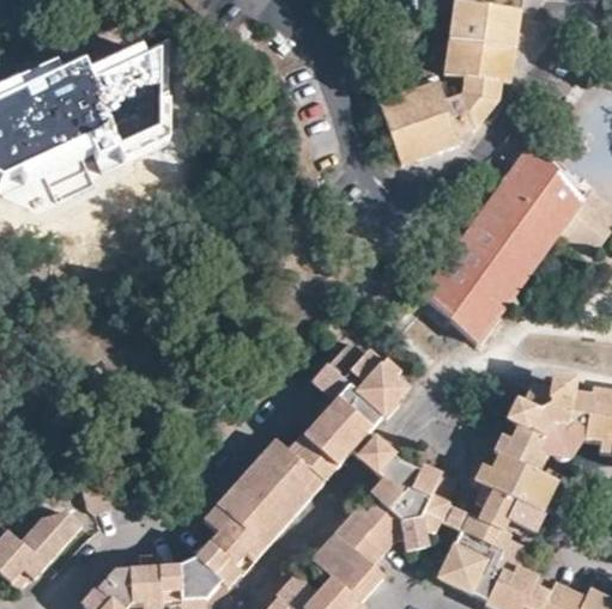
[(473,0),(473,1),(456,0),(446,72),(465,74),(462,92),(446,98),(438,79),(380,99),(404,163),(432,152),(461,142),(459,134),(467,131),(476,127),(486,114),(500,98),(502,79),(509,80),(511,64),(521,0),(473,0)]
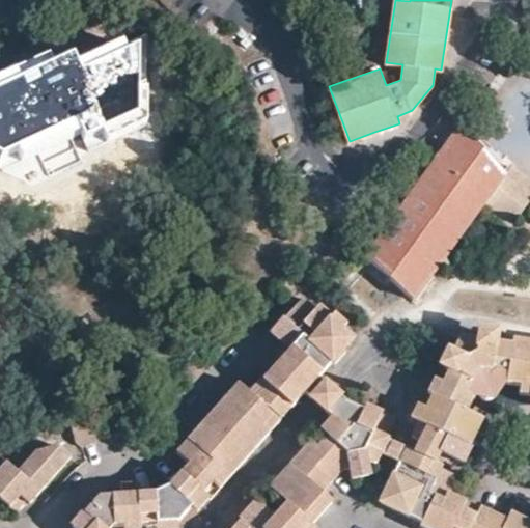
[(143,118),(141,46),(84,72),(74,53),(0,88),(0,157),(1,158),(76,121),(88,149),(143,118)]
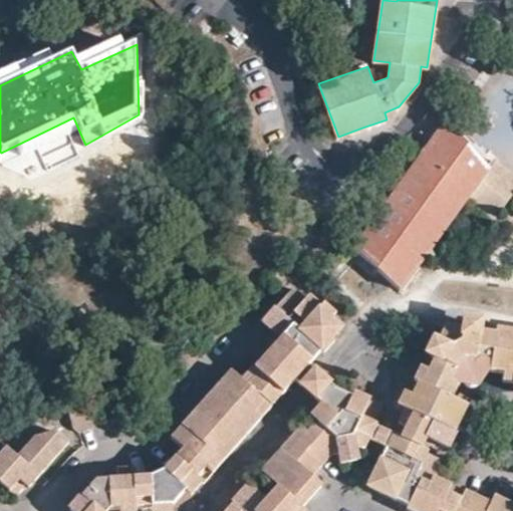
[(512,171),(489,153),(485,159),(445,128),(354,243),(400,278),(467,193),(490,212),(503,195),(512,183),(512,171)]
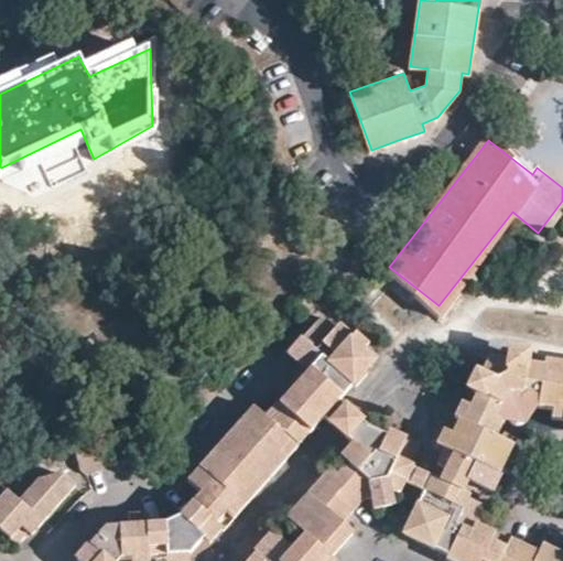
[(309,366),(278,400),(310,429),(323,413),(338,397),(374,357),(349,336),(353,332),(338,320),(335,324),(322,312),(289,348),(299,357),(309,366)]
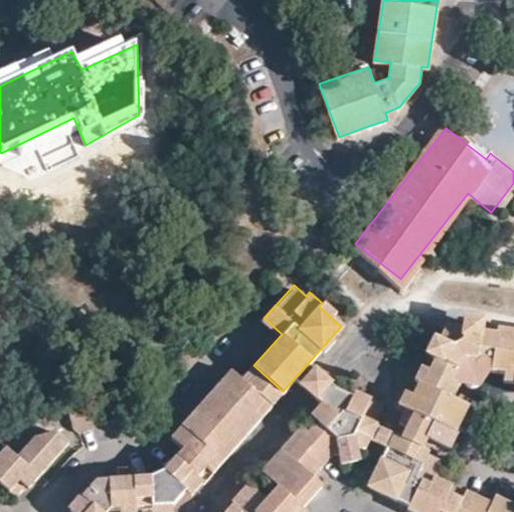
[(513,332),(481,327),(463,324),(446,322),(431,353),(435,355),(429,367),(421,381),(418,379),(398,419),(406,423),(427,434),(448,444),(452,436),(456,429),(448,424),(460,399),(452,395),(457,386),(463,373),(465,373),(465,375),(465,378),(466,379),(467,381),(468,382),(469,383),(472,383),(474,384),(476,383),(478,382),(479,381),(481,380),(481,378),(482,376),(482,375),(482,373),(481,372),(480,370),(480,369),(479,369),(478,368),(476,367),(477,365),(513,371),(513,332)]
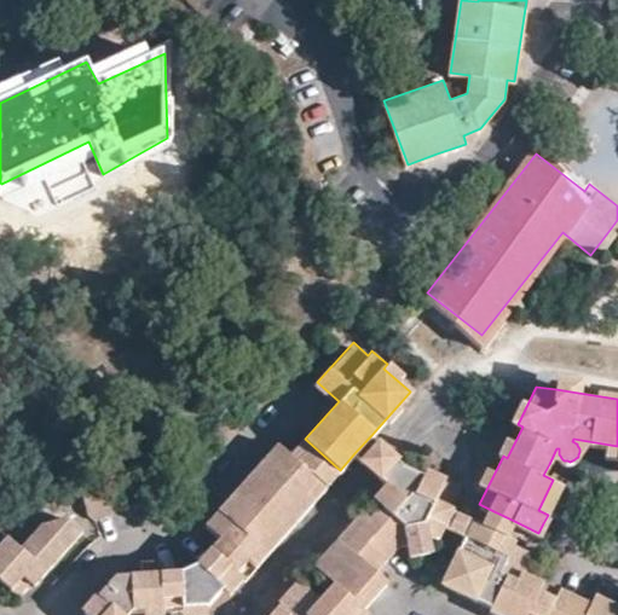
[(376,440),(371,435),(354,453),(361,458),(376,440)]
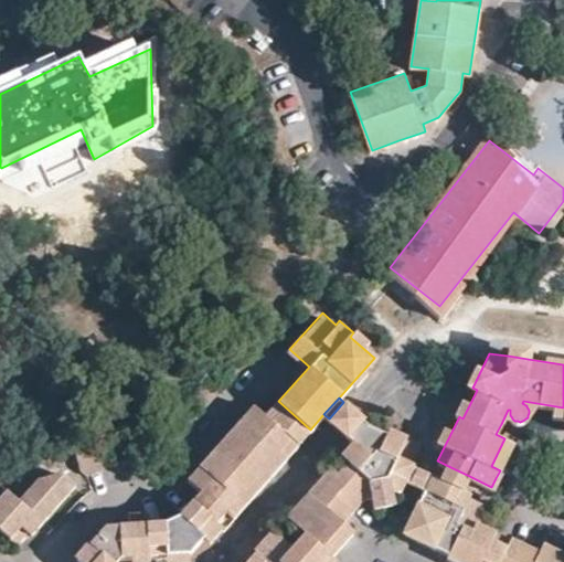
[(463,419),(470,403),(461,399),(455,414),(459,416),(463,419)]
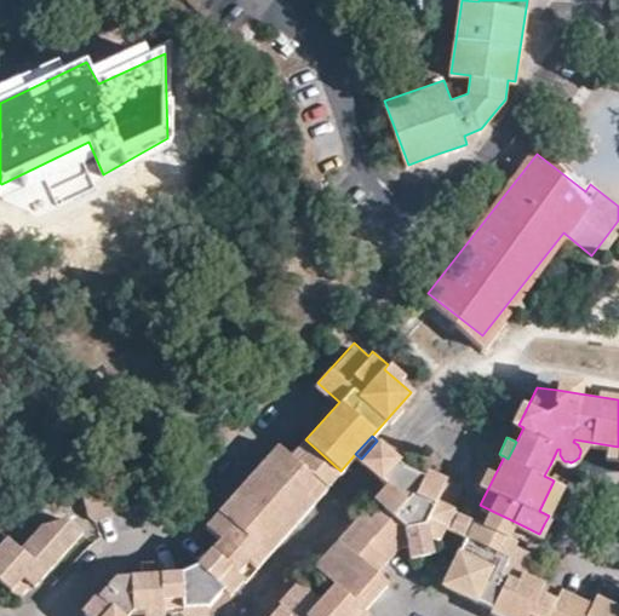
[(340,471),(305,439),(299,447),(292,454),(327,485),(333,478),(340,471)]
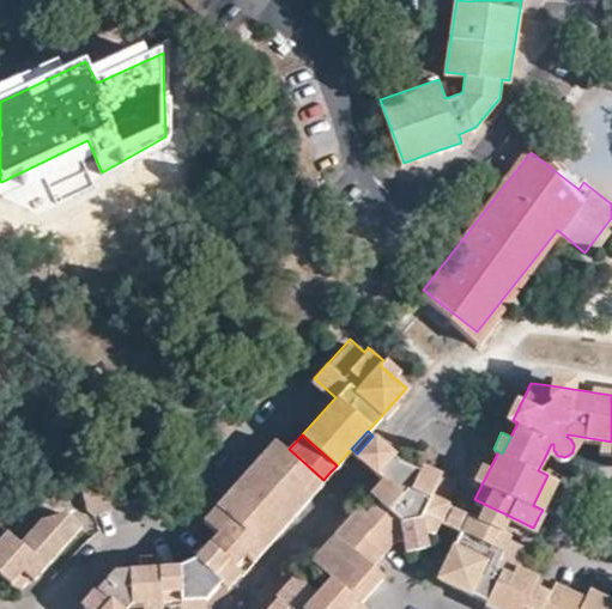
[(385,446),(373,436),(357,454),(369,464),(382,476),(399,458),(385,446)]
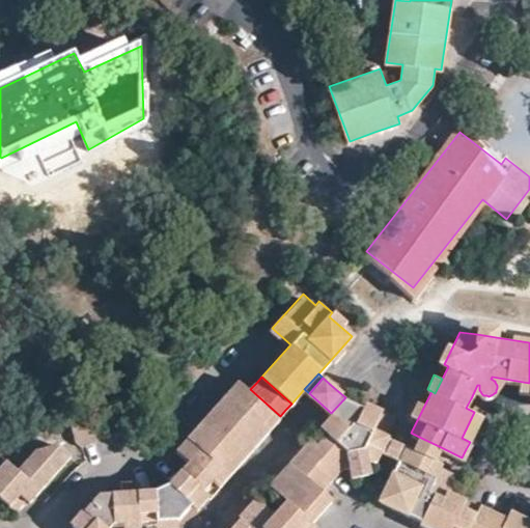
[(280,416),(250,389),(238,379),(176,448),(189,460),(173,476),(167,482),(156,489),(151,489),(138,490),(120,491),(99,492),(78,516),(73,522),(79,527),(107,527),(112,522),(156,520),(177,518),(191,503),(202,490),(208,495),(210,495),(219,484),(280,416)]
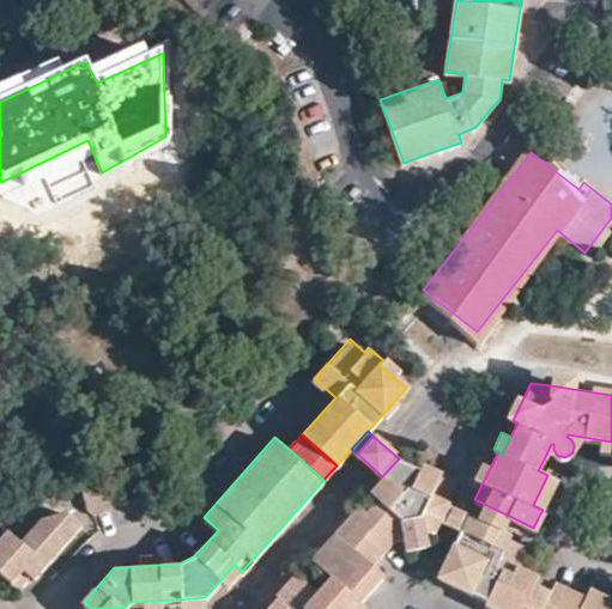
[(438,477),(419,468),(399,458),(382,476),(369,492),(376,498),(365,510),(358,504),(310,558),(331,574),(315,592),(295,574),(264,608),(346,608),(357,598),(359,601),(383,574),(371,564),(395,536),(404,535),(406,548),(425,543),(423,531),(435,529),(448,503),(449,500),(431,492),(438,477)]
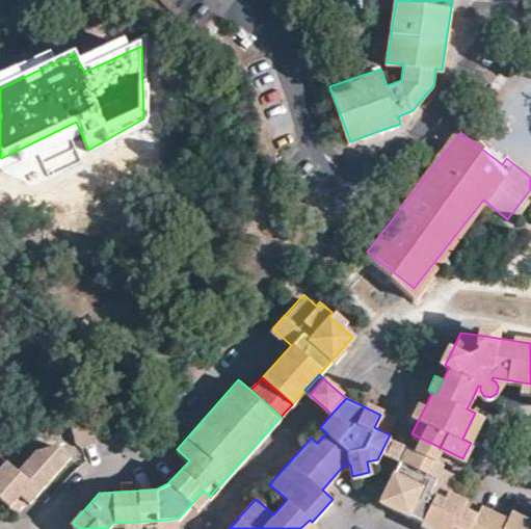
[(95,440),(87,412),(67,418),(73,440),(78,444),(95,440)]
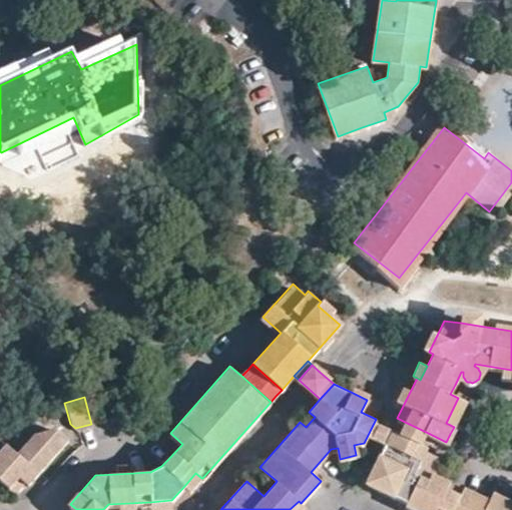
[(377,440),(371,437),(379,423),(375,421),(364,443),(362,447),(371,451),(380,455),(385,444),(377,440)]
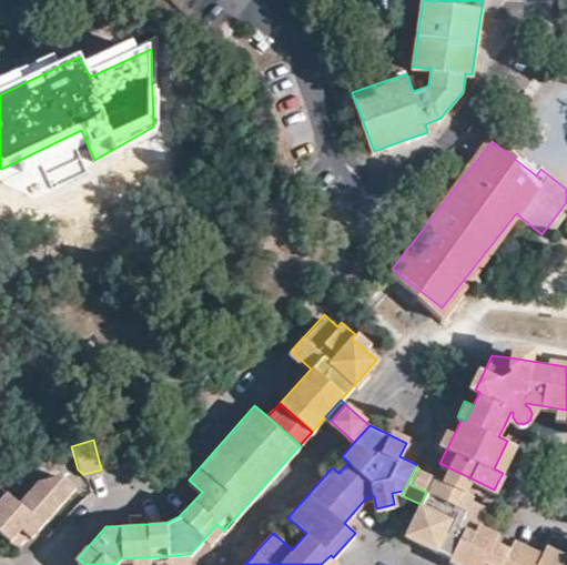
[(472,478),(448,467),(443,480),(466,491),(472,478)]
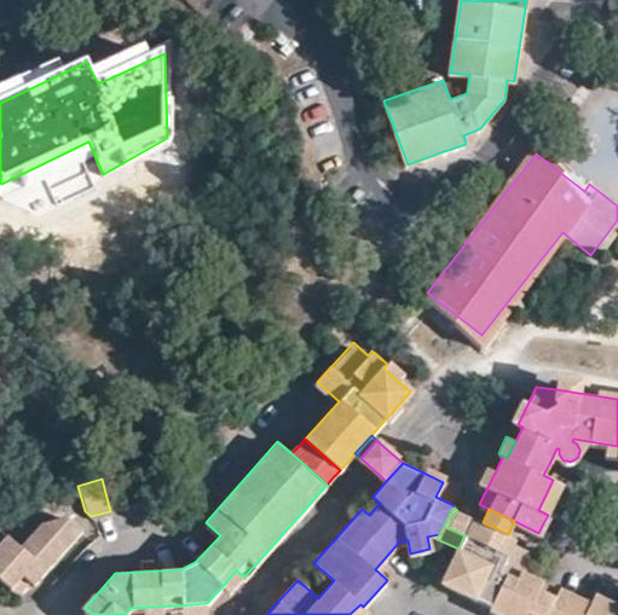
[(463,514),(457,510),(448,527),(455,531),(465,535),(473,517),(463,514)]
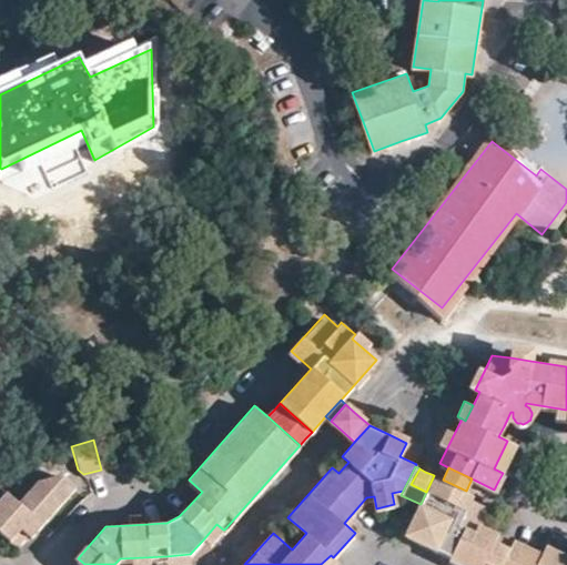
[(19,501),(42,521),(74,484),(61,472),(37,480),(19,501)]
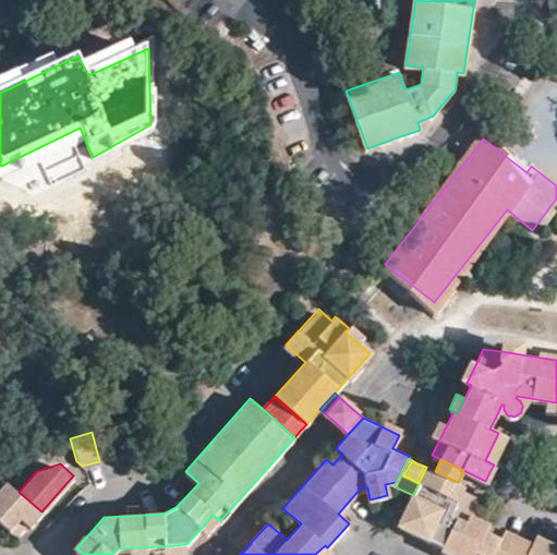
[(435,471),(426,467),(419,483),(413,495),(399,523),(443,545),(463,554),(556,554),(556,543),(536,533),(532,542),(504,529),(504,530),(470,514),(474,505),(477,497),(462,491),(464,485),(458,482),(435,471)]
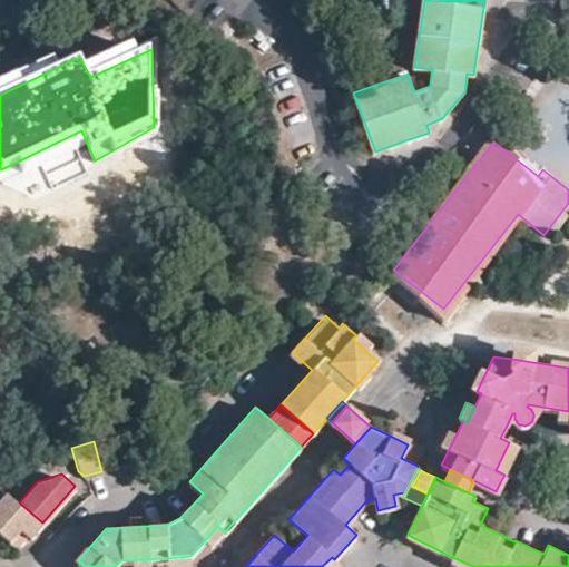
[(0,529),(0,530),(10,539),(21,527),(27,534),(30,536),(42,522),(19,502),(6,489),(0,496),(0,529)]
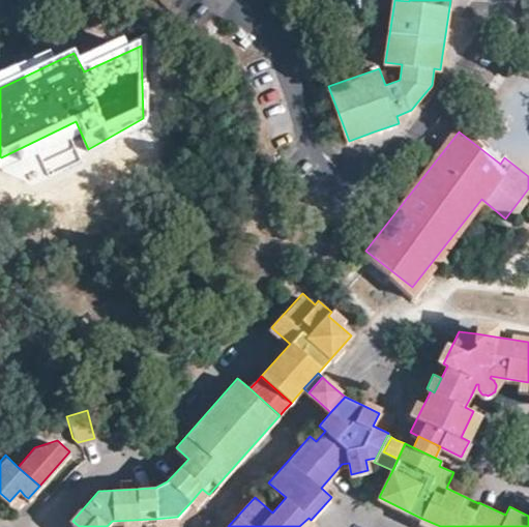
[(137,477),(120,478),(120,490),(138,489),(137,477)]
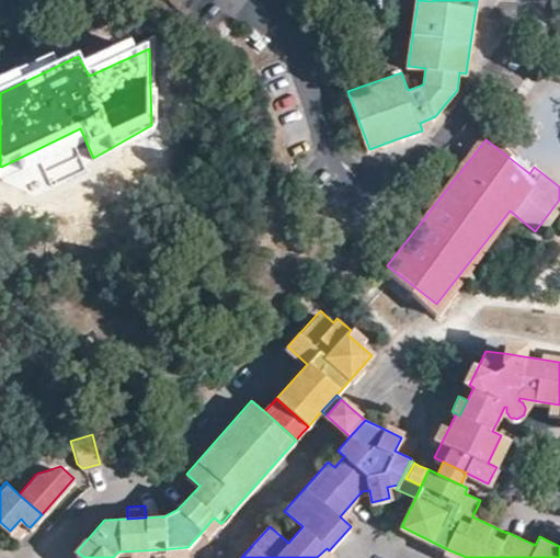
[(220,523),(214,517),(202,532),(208,537),(220,523)]
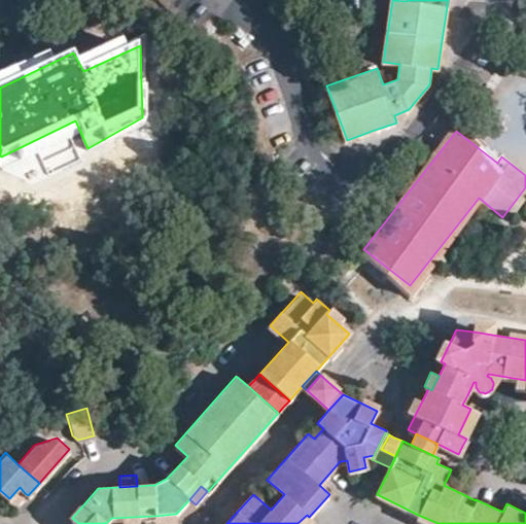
[(20,487),(9,498),(15,504),(25,493),(20,487)]
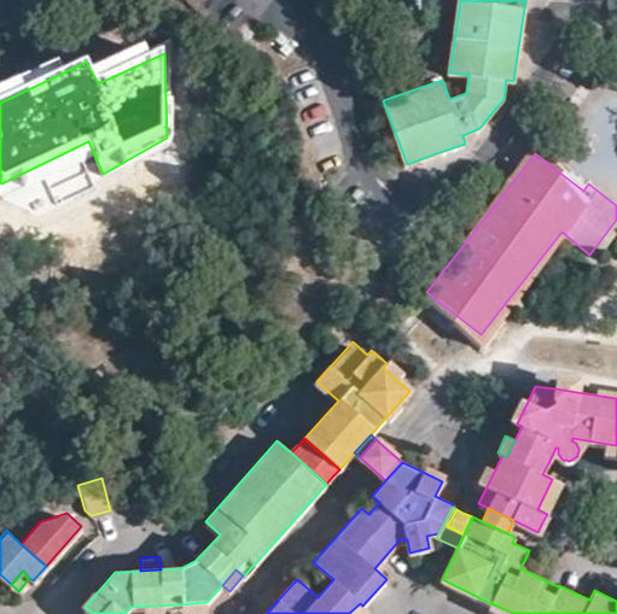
[(207,602),(181,604),(181,613),(205,613),(208,613),(207,602)]
